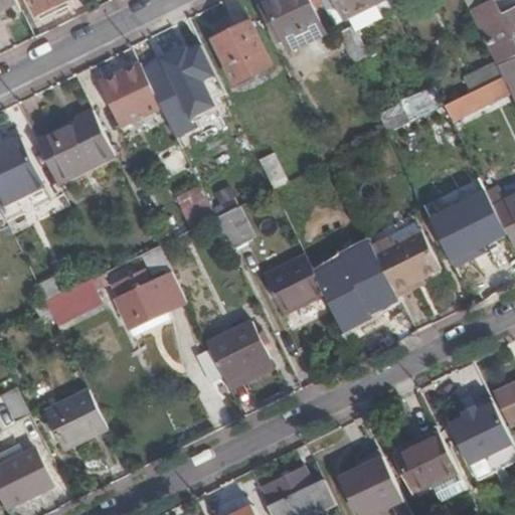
[(0,0),(0,11),(17,3),(15,0),(0,0)]
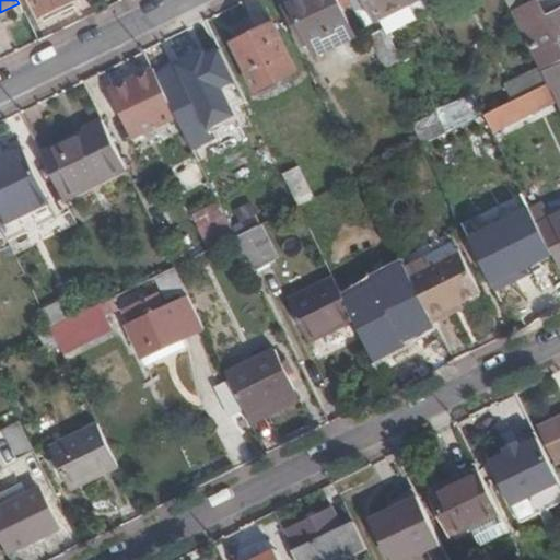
[(31,0),(39,15),(71,0),(31,0)]
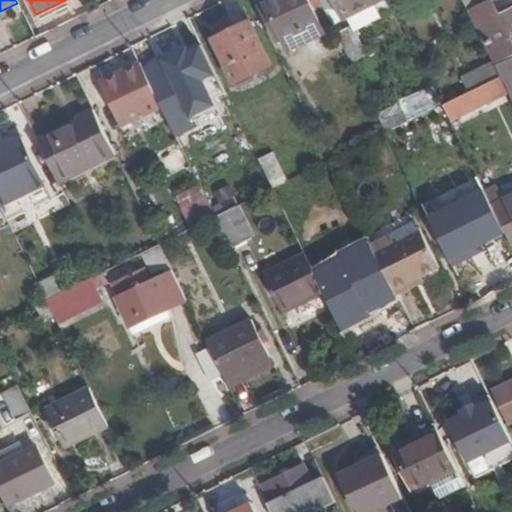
[(269,0),(257,6),(274,40),(320,19),(310,0),(269,0)]
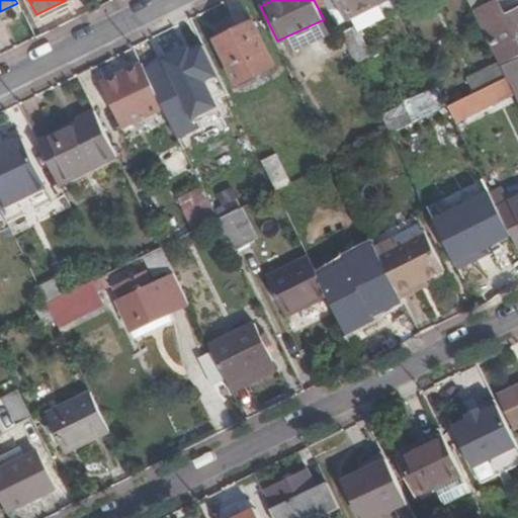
[(339,0),(324,0),(335,22),(347,16),(339,0)]
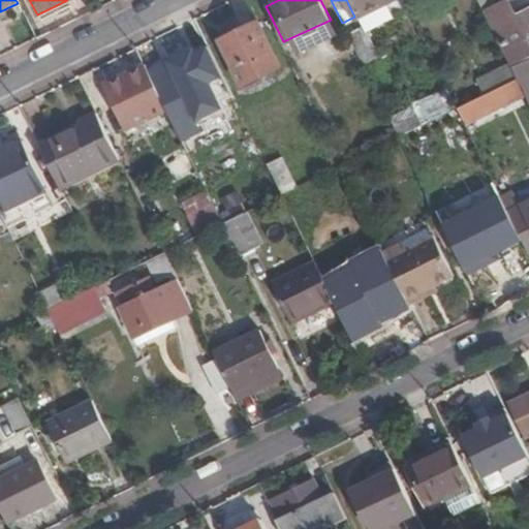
[(346,0),(354,17),(387,0),(346,0)]
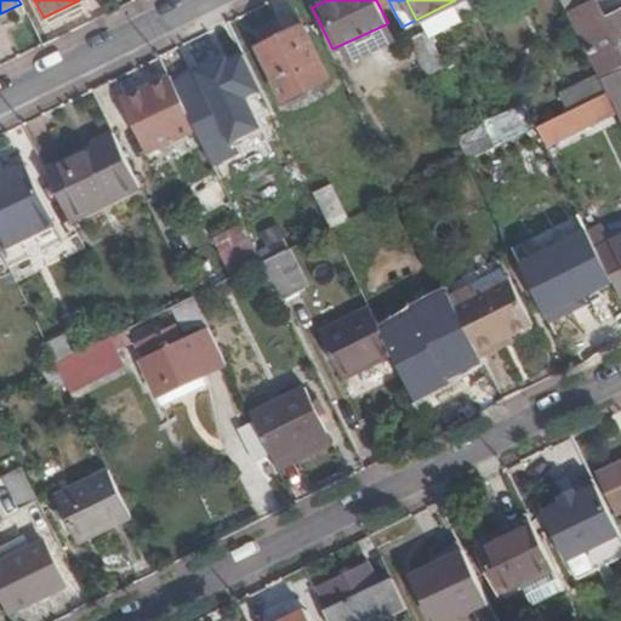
[(560,0),(568,12),(591,0),(560,0)]
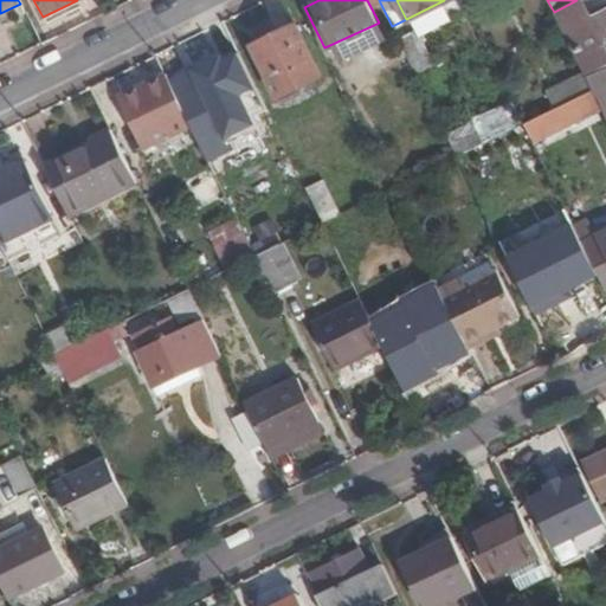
[(588,76),(605,66),(605,6),(581,19),(575,5),(558,14),(588,76)]
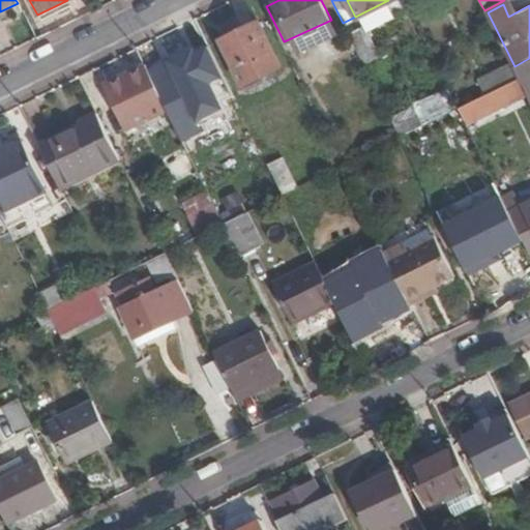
[(367,39),(358,19),(348,24),(357,45),(367,39)]
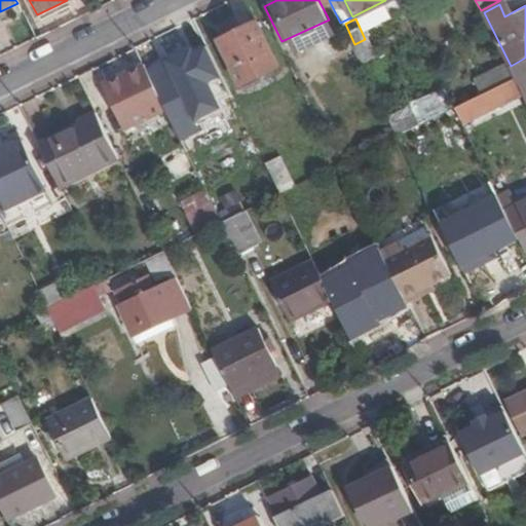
[(276,67),(254,22),(217,40),(238,85),(276,67)]
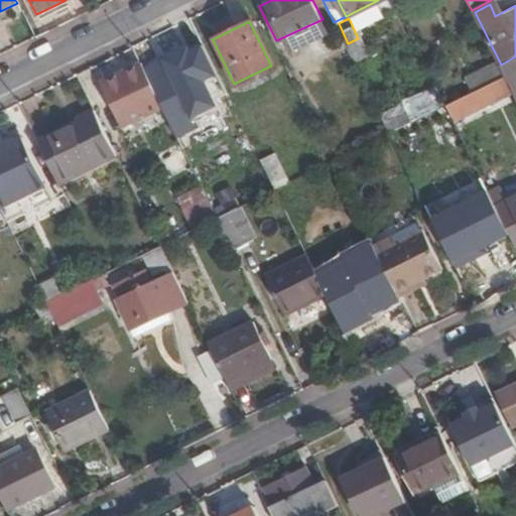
[(111,71),(114,77),(142,62),(139,56),(111,71)]
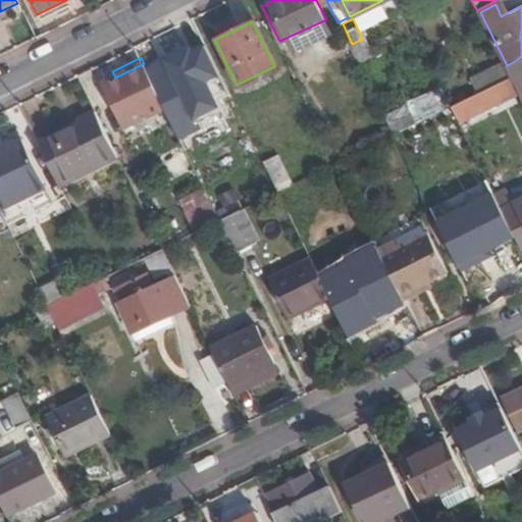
[(515,92),(521,105),(521,59),(504,68),(508,77),(515,92)]
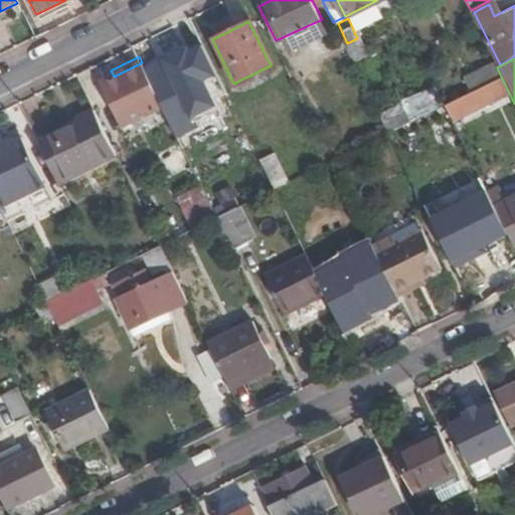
[(124,124),(162,105),(142,62),(114,76),(104,81),(124,124)]
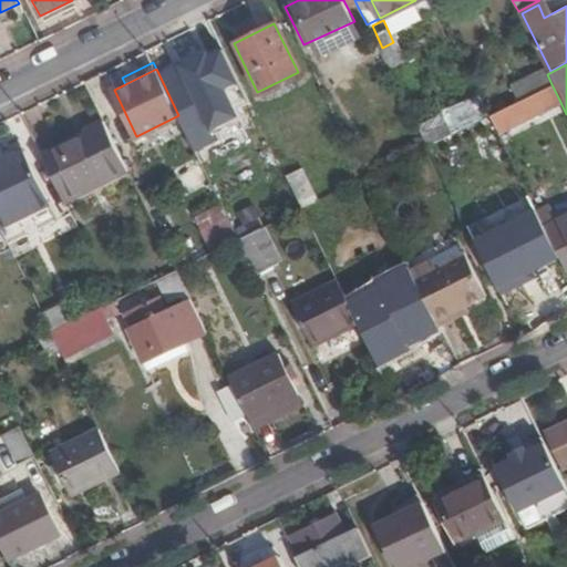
[(552,84),(547,74),(546,73),(544,69),(511,85),(518,101),(552,84)]
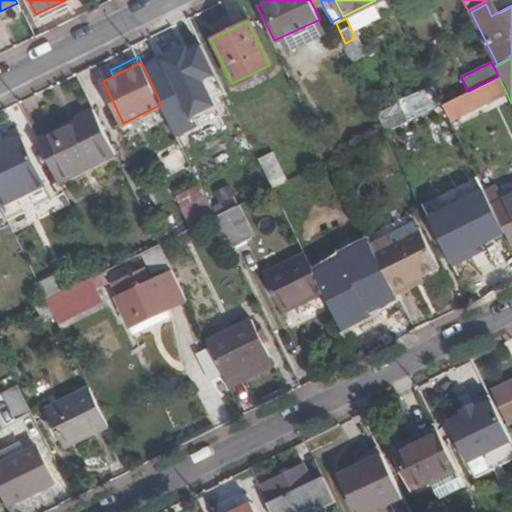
[(469,107),(505,90),(498,76),(468,91),(442,104),(450,119),(470,109),(469,107)]
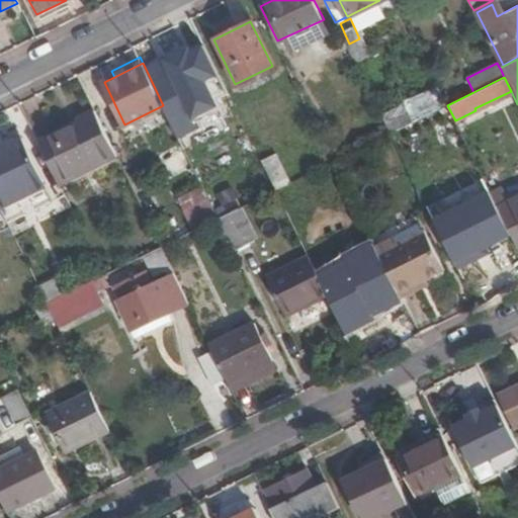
[(380,113),(390,134),(447,105),(437,85),(380,113)]
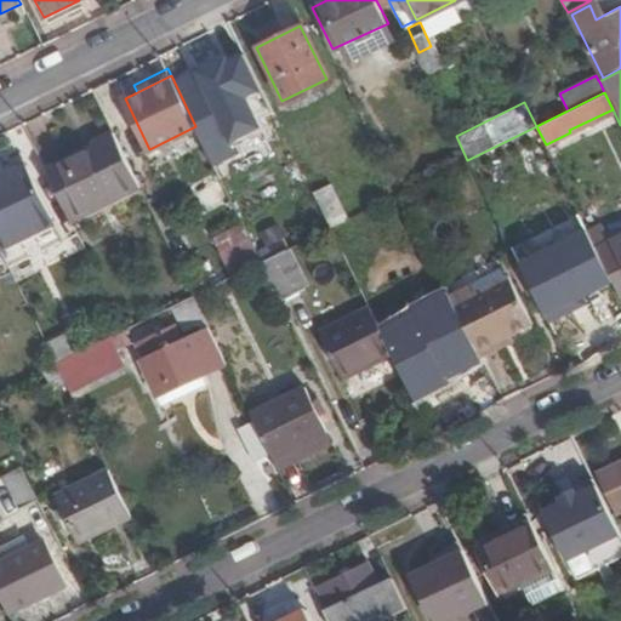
[(97,149),(46,175),(67,216),(118,192),(119,195),(138,186),(113,134),(93,143),(97,149)]
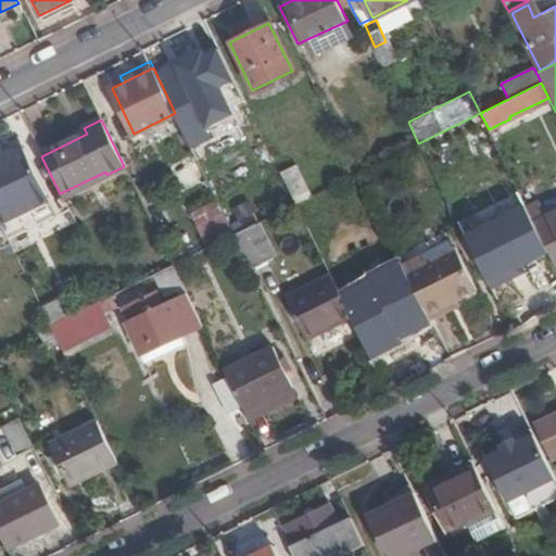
[(19,139),(0,148),(0,154),(21,144),(19,139)]
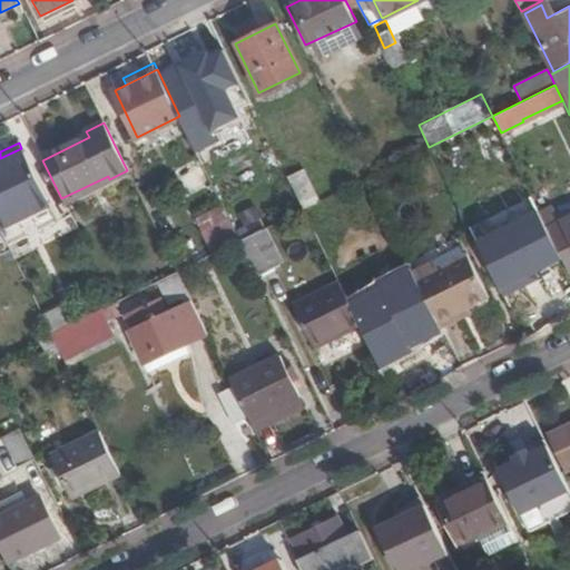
[(0,158),(0,223),(47,200),(21,148),(0,158)]
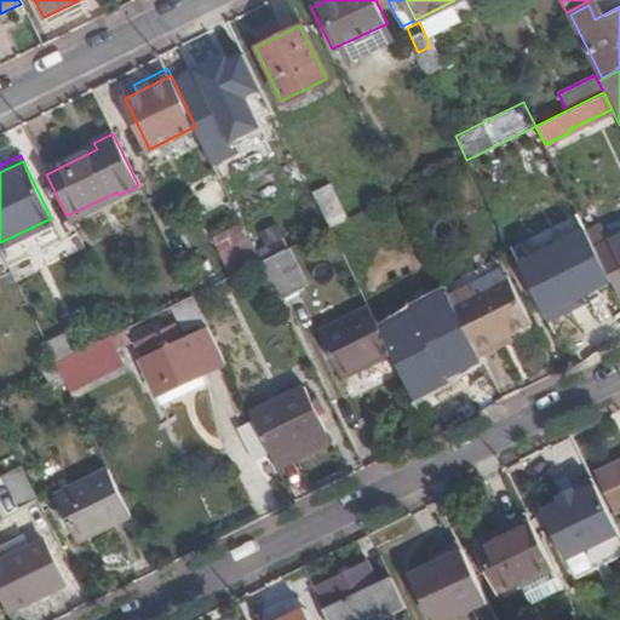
[(329,228),(349,218),(331,182),(311,191),(329,228)]
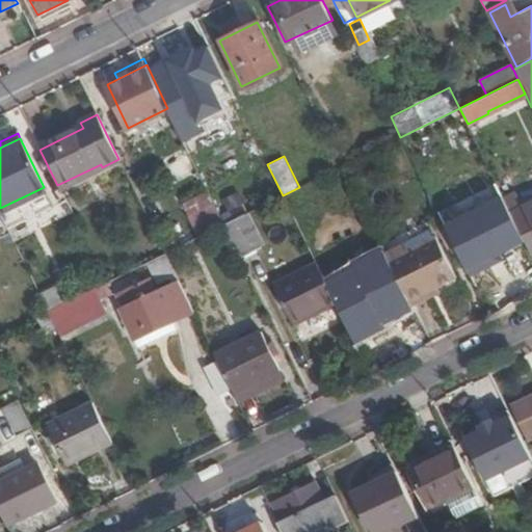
[(197,237),(223,224),(207,189),(181,203),(197,237)]
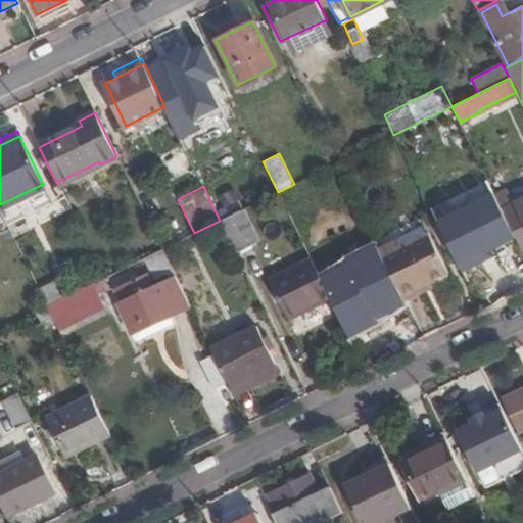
[(241,201),(235,188),(219,196),(225,209),(241,201)]
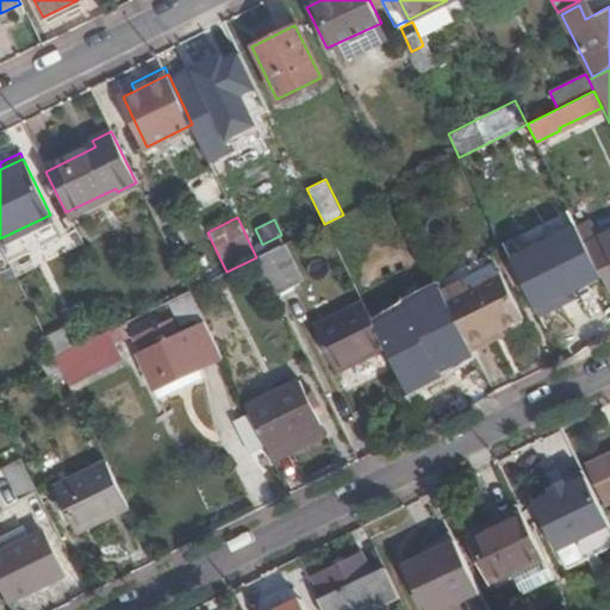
[(608,288),(609,292),(609,226),(584,241),(608,288)]
